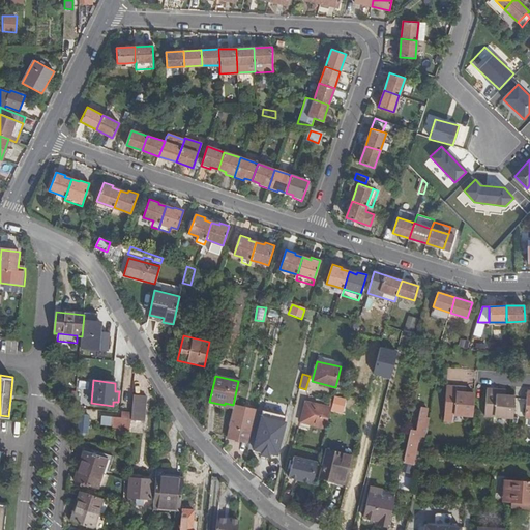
[(446,385),(444,413),(445,413),(444,420),(453,421),(453,414),(472,415),(474,392),(465,392),(461,391),(461,386),(446,385)]
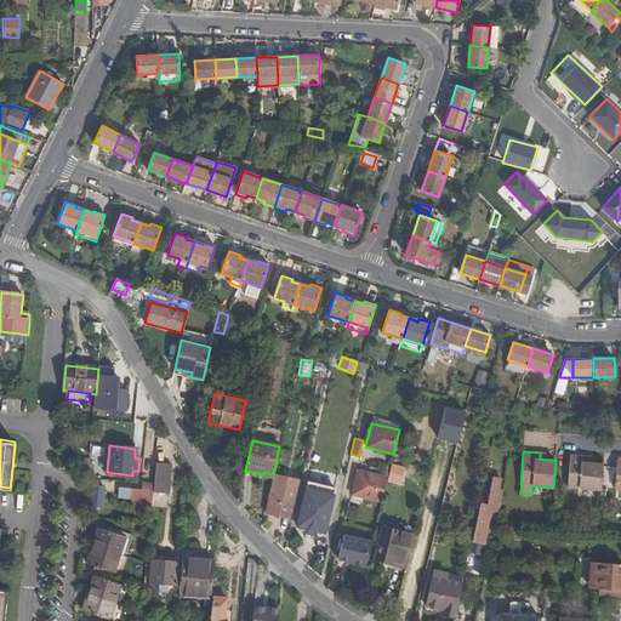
[(568,485),(602,489),(603,465),(592,463),(586,462),(586,456),(570,455),(568,485)]
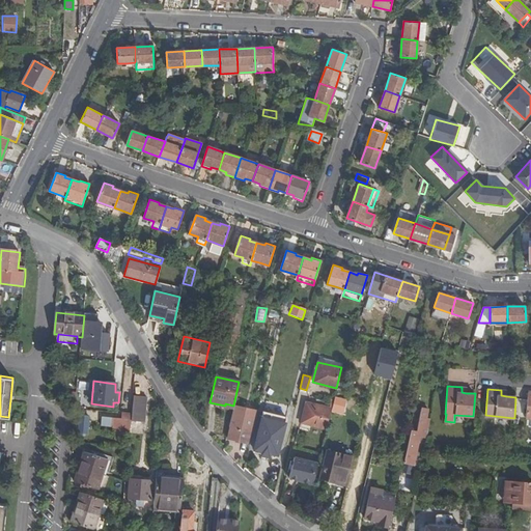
[(88,407),(89,391),(81,390),(81,406),(88,407)]
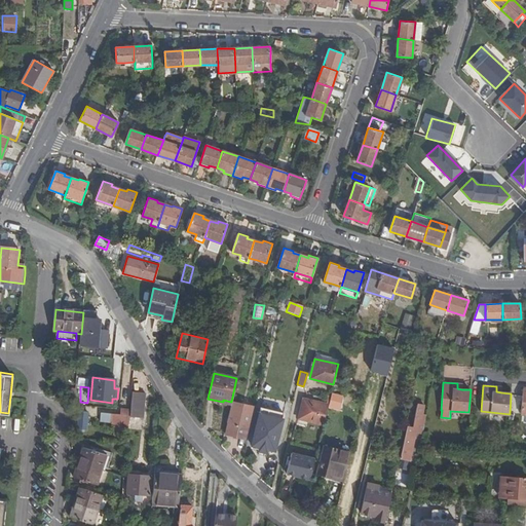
[(143,416),(145,391),(133,390),(130,415),(143,416)]
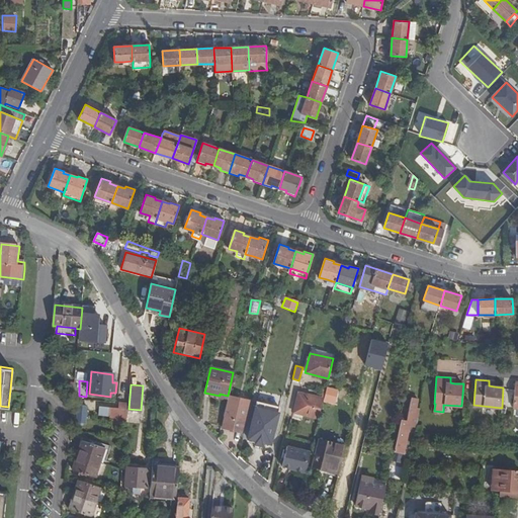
[(298,393),(293,412),(318,418),(325,390),(321,389),(319,398),(298,393)]
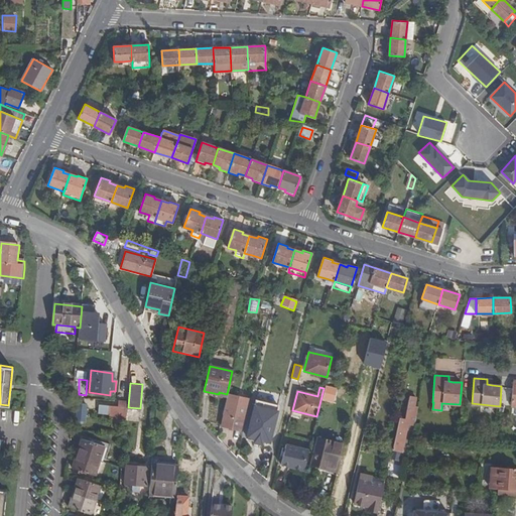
[(326,387),(323,400),(330,402),(331,397),(334,398),(336,390),(326,387)]
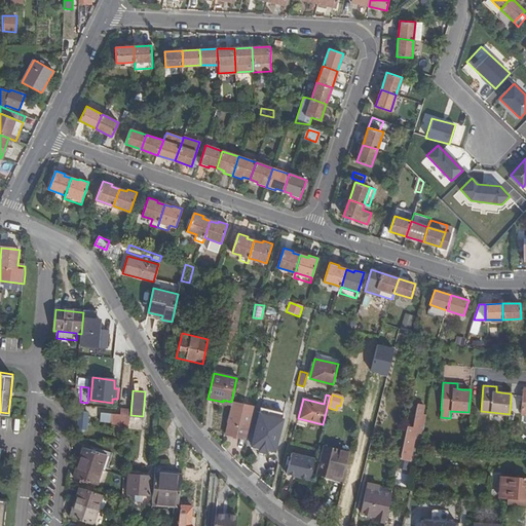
[(127,428),(130,404),(126,404),(126,410),(121,410),(120,415),(110,414),(110,421),(112,421),(111,427),(127,428)]
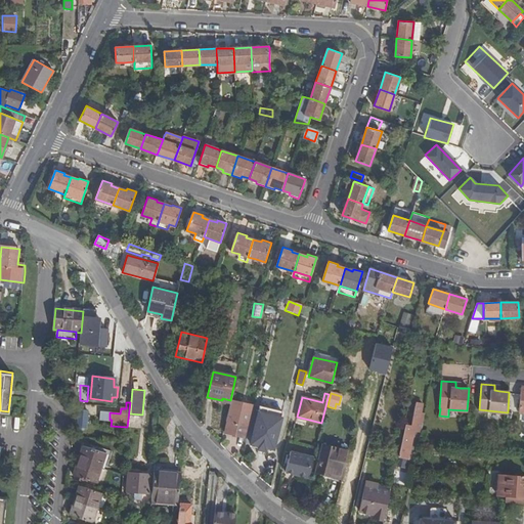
[(254,407),(230,402),(226,421),(227,421),(225,432),(246,437),(249,426),(250,426),(254,407)]
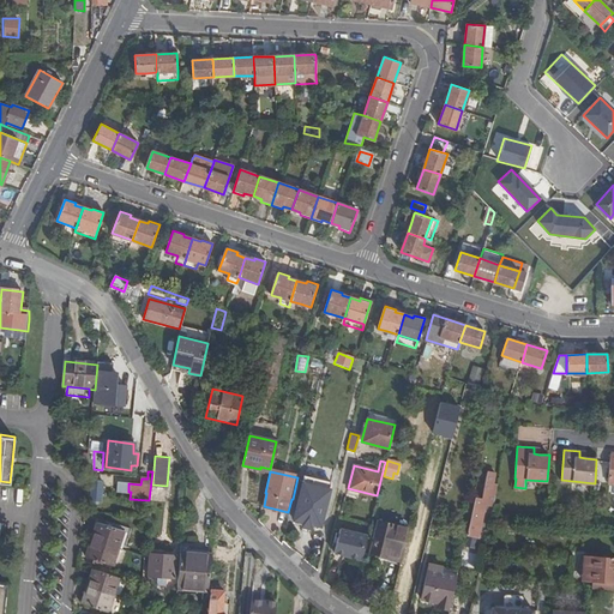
[(475,498),(467,535),(479,537),(486,507),(483,505),(486,503),(487,505),(492,506),(497,485),(493,483),(494,473),(487,471),(482,495),(485,499),(482,500),(481,499),(475,498)]
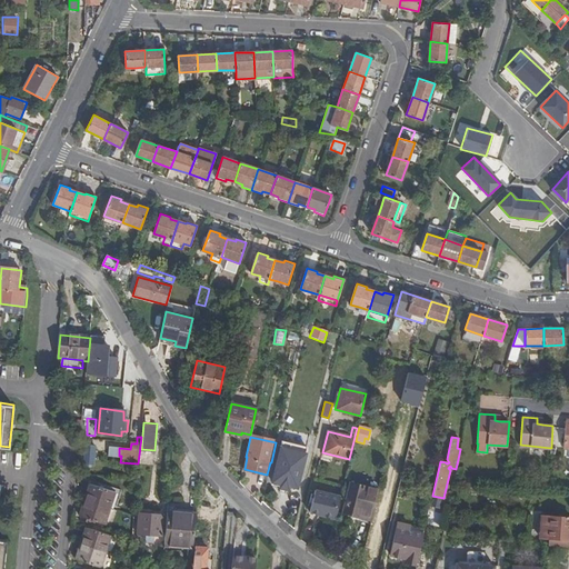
[(92,463),(95,446),(86,446),(83,463),(92,463)]
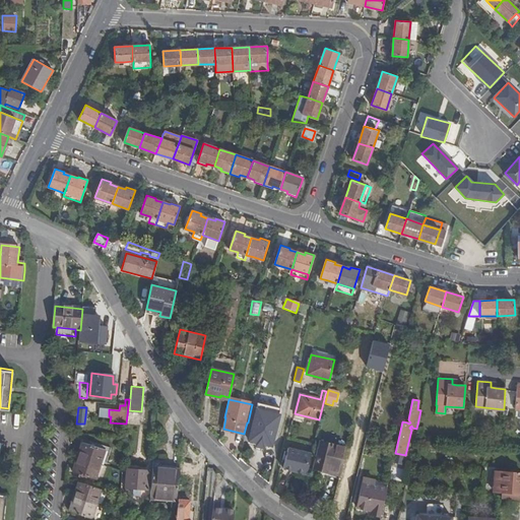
[(272,446),(277,425),(254,419),(249,440),(272,446)]
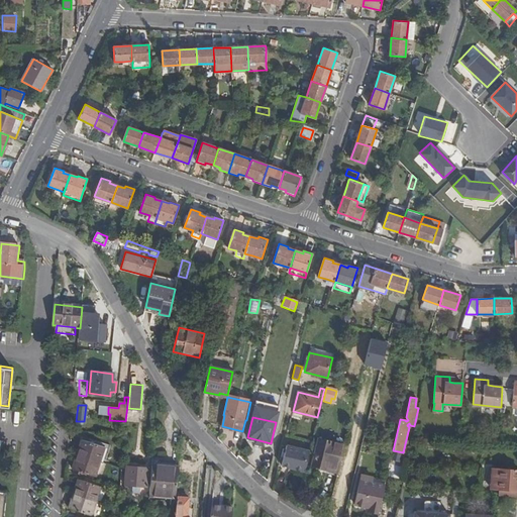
[(94,476),(104,446),(82,439),(72,469),(94,476)]
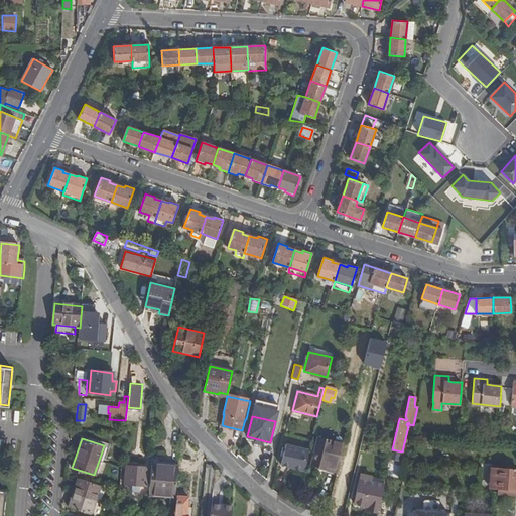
[(317,438),(310,466),(337,472),(343,444),(317,438)]
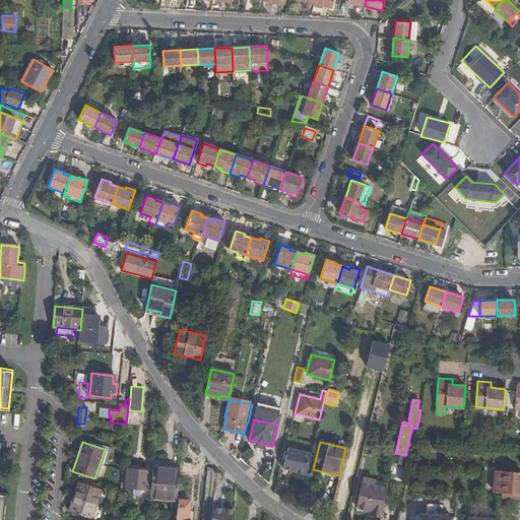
[(311,453),(288,448),(283,468),(306,473),(311,453)]
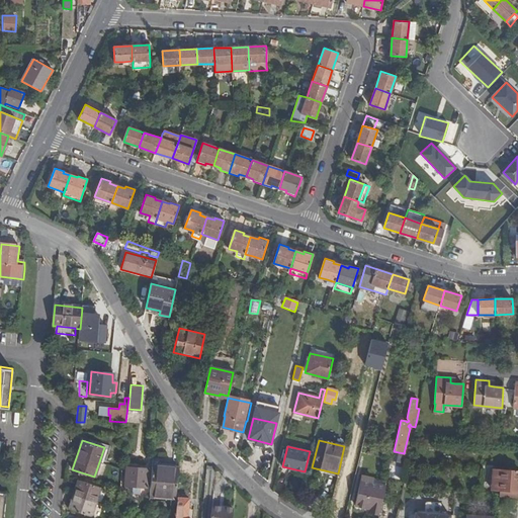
[(408,462),(403,487),(408,487),(413,463),(408,462)]
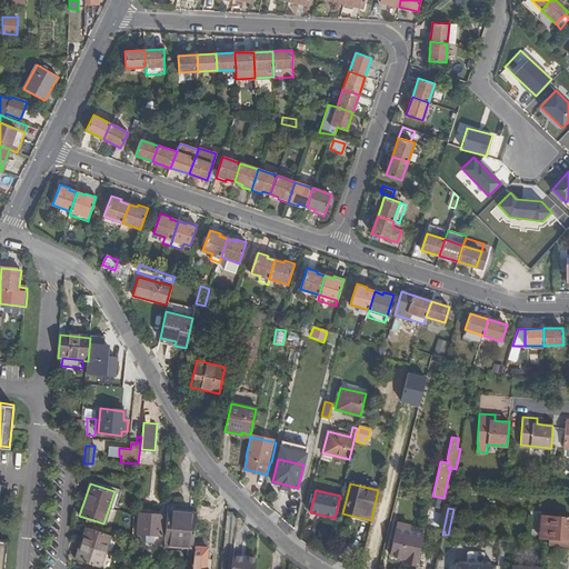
[(145,535),(145,542),(152,542),(153,536),(160,536),(162,515),(139,512),(137,535),(145,535)]
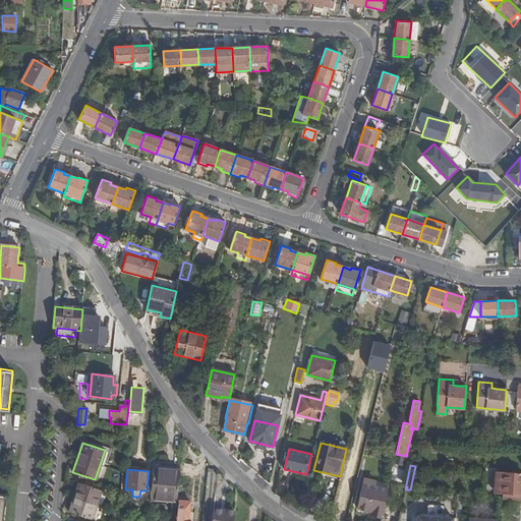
[(179,471),(153,469),(152,478),(151,499),(176,501),(179,471)]
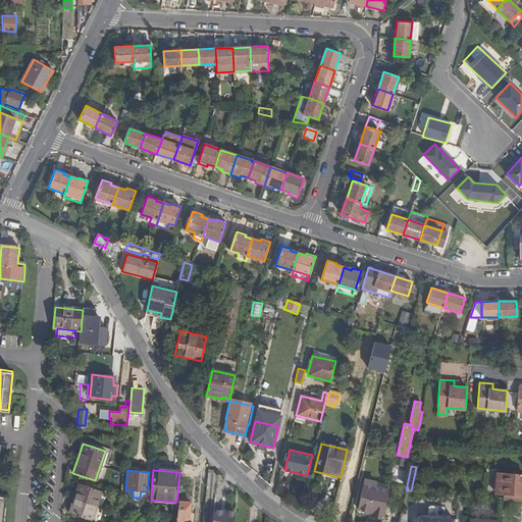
[(521,474),(497,473),(496,486),(505,486),(521,487),(521,474)]
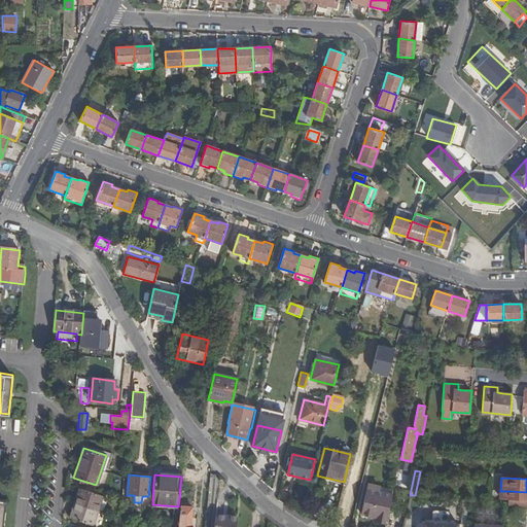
[(369,484),(367,489),(379,492),(392,495),(393,490),(369,484)]
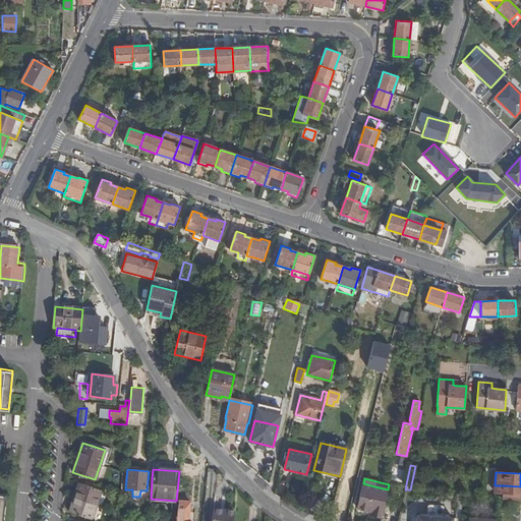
[(91,519),(101,489),(78,482),(69,511),(91,519)]
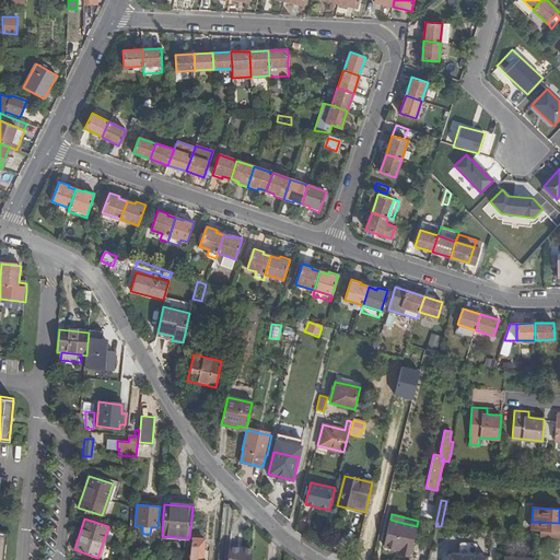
[(417,526),(403,523),(391,520),(384,547),(400,550),(399,555),(410,557),(417,526)]
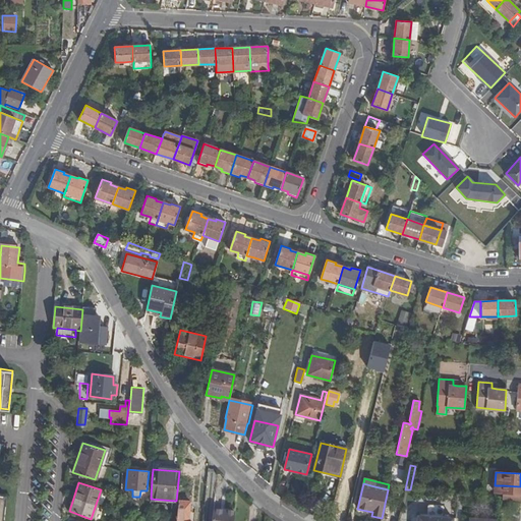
[(194,520),(195,512),(189,512),(190,502),(178,501),(176,520),(194,520)]
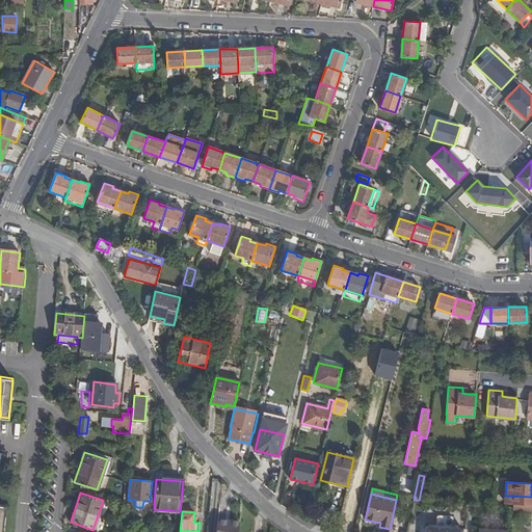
[(352,531),(355,522),(349,520),(347,531),(348,531),(352,531)]
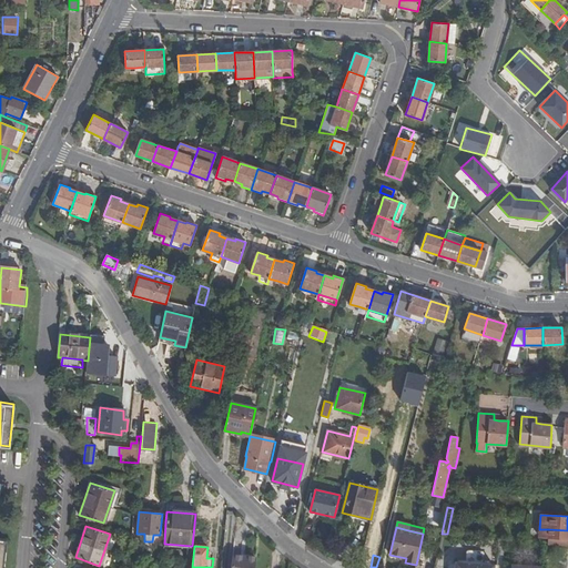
[(254,567),(255,559),(232,557),(230,567),(254,567)]
